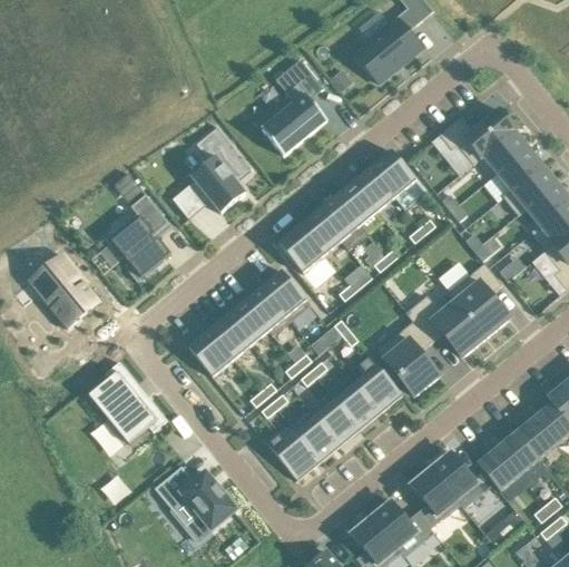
[(396,19),(354,54),(378,82),(421,47),(408,30),(433,10),(424,0),(400,0),(406,8),(394,17),(396,19)]
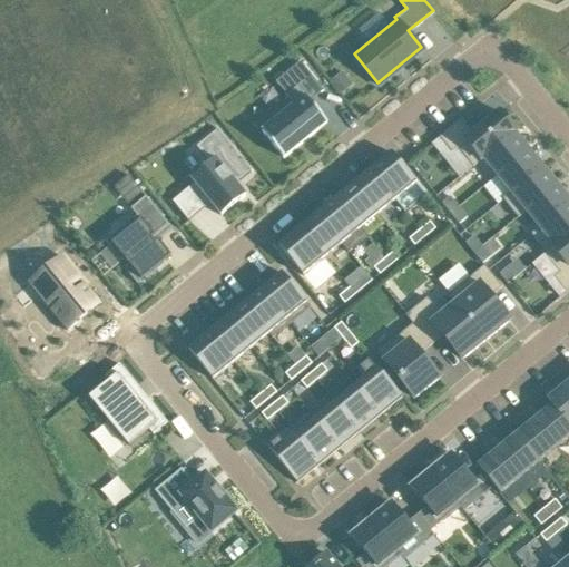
[(290,97),(272,113),(275,117),(262,128),(283,155),(326,119),(310,98),(323,88),(300,59),(275,79),(290,97)]
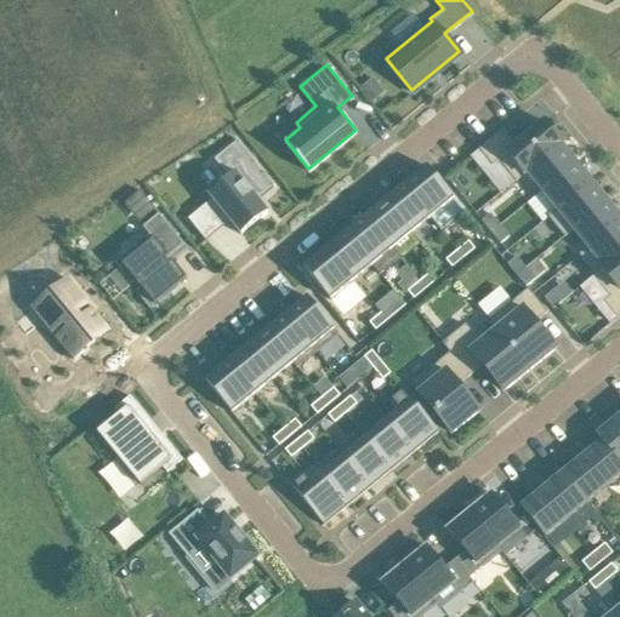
[(374,73),(363,81),(374,95),(385,86),(374,73)]
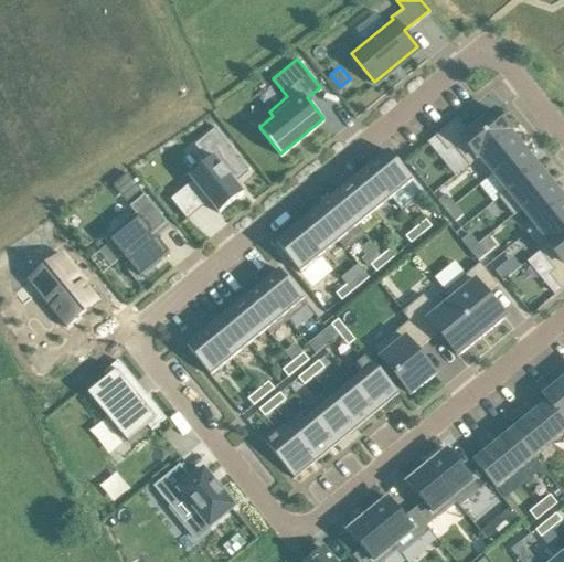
[(456,115),(435,133),(447,148),(453,144),(468,162),(478,155),(478,154),(508,128),(509,129),(511,127),(510,126),(495,107),(468,129),(456,115)]
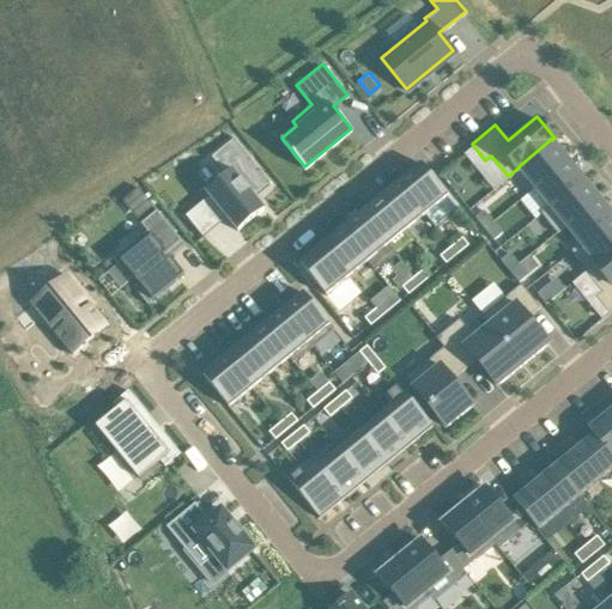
[(205,188),(237,227),(264,207),(253,194),(271,180),(232,134),(210,154),(224,172),(205,188)]
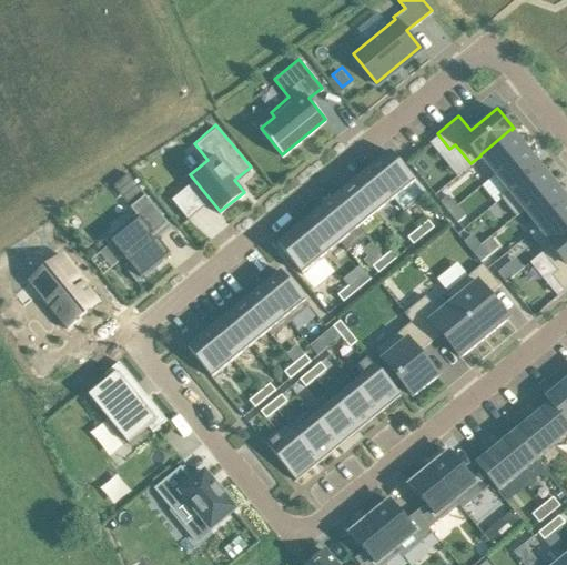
[(510,129),(481,154),(481,155),(494,172),(525,147),(512,130),(510,129)]
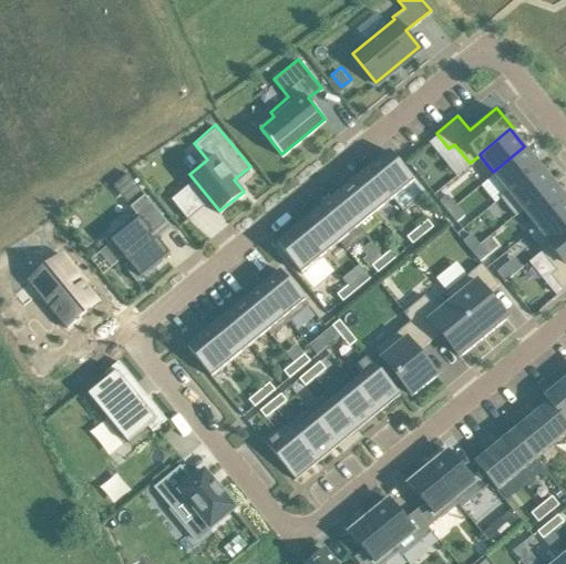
[(524,146),(493,172),(494,172),(507,188),(538,163),(525,146),(524,146)]
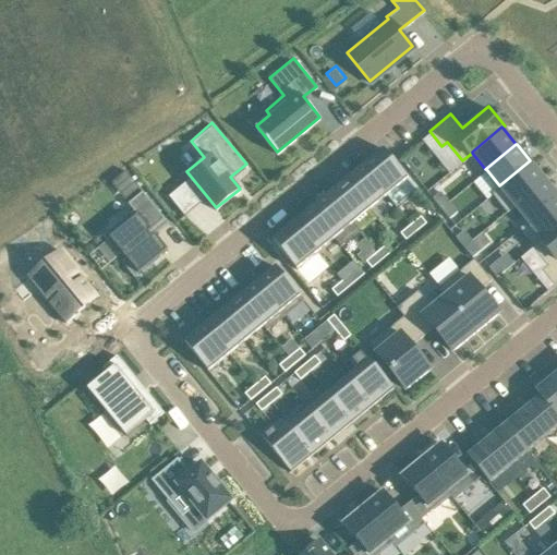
[(366,160),(362,164),(386,193),(390,190),(407,176),(383,146),(366,160)]
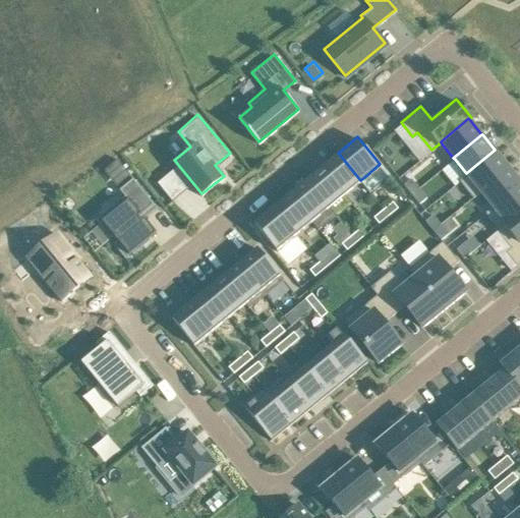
[(466,173),(458,179),(472,196),(480,190),(479,189),(508,166),(495,150),(466,173)]
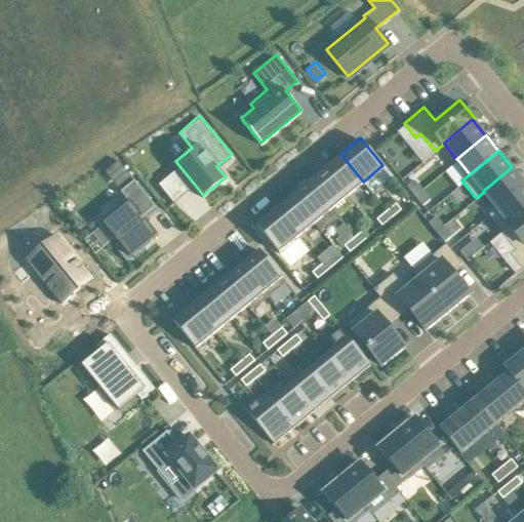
[(327,165),(324,167),(347,195),(350,193),(363,182),(340,154),(327,165)]
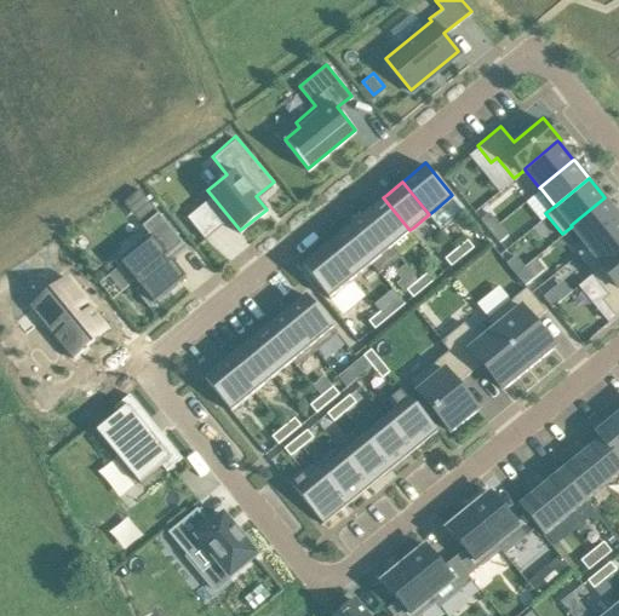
[(365,212),(364,213),(390,246),(391,245),(410,230),(383,197),(365,212)]
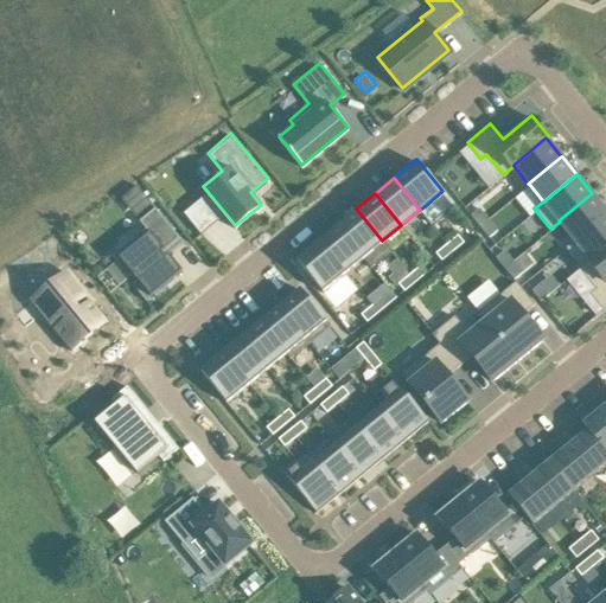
[(592,193),(559,220),(560,222),(574,238),(574,239),(605,212),(605,210),(593,194),(592,193)]
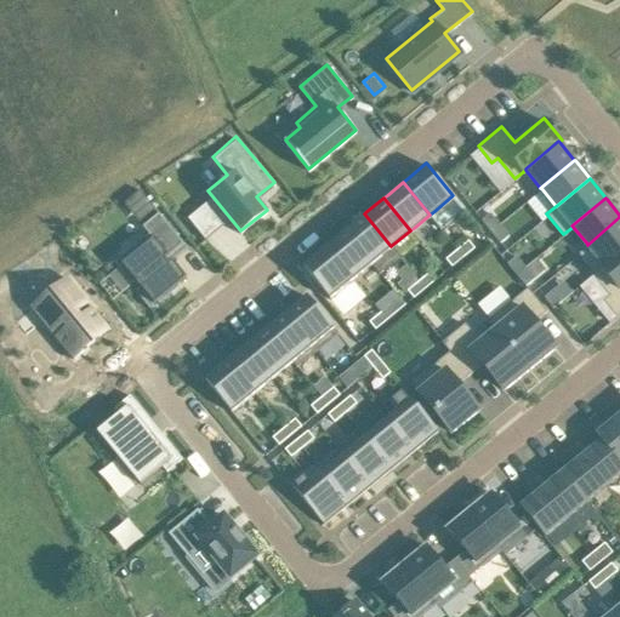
[(490,229),(499,222),(489,210),(481,218),(490,229)]
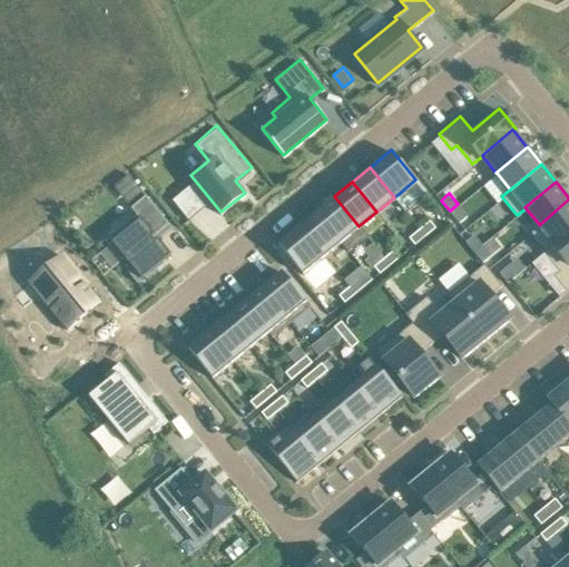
[(150,235),(167,222),(144,194),(129,206),(135,213),(106,236),(110,241),(106,245),(119,261),(124,257),(127,262),(123,265),(135,282),(143,275),(145,277),(156,269),(154,266),(169,254),(156,237),(154,240),(150,235)]
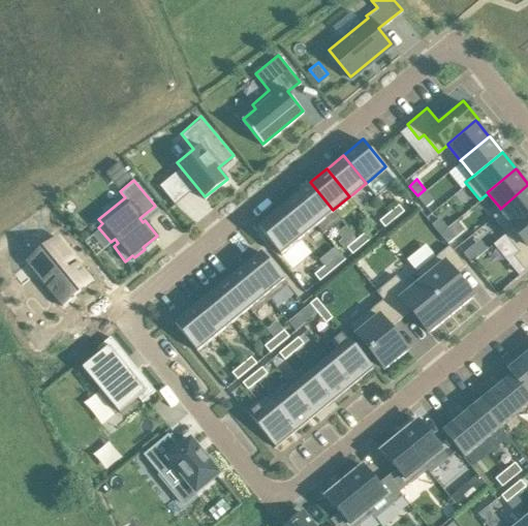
[(310,182),(293,195),(316,223),(322,231),(340,217),(334,209),(333,210),(310,182)]
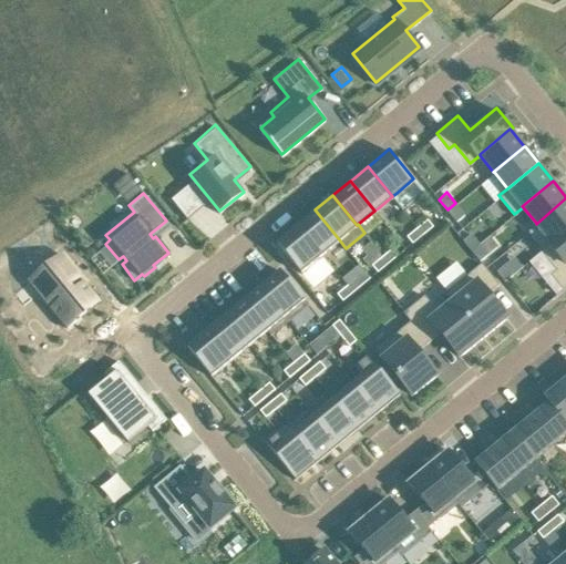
[(536,223),(527,229),(542,247),(543,248),(565,228),(565,198),(536,224),(536,223)]
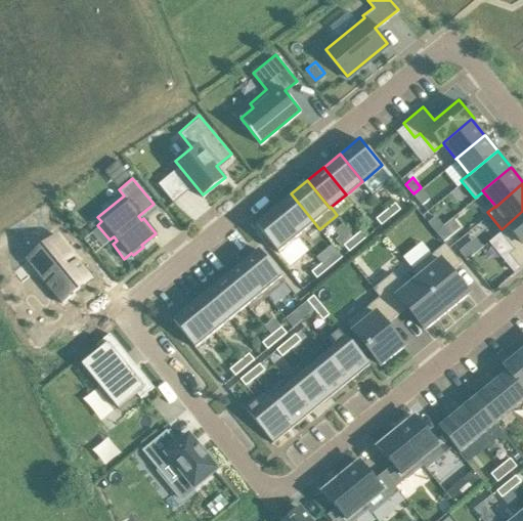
[(421,187),(413,193),(421,203),(429,197),(421,187)]
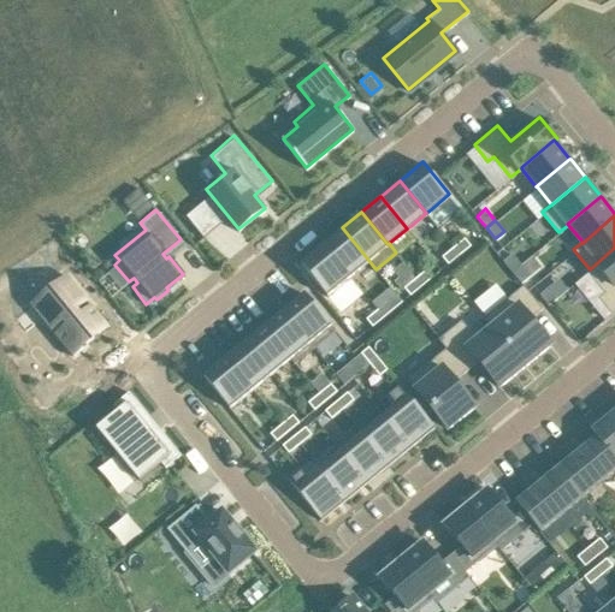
[(342,229),(324,243),(349,275),(368,260),(342,227),(342,229)]
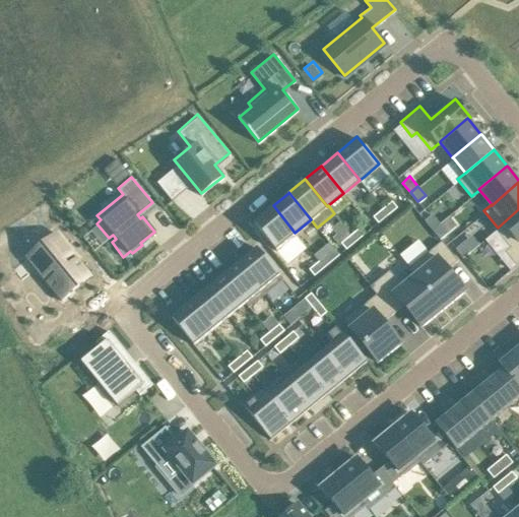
[(382,207),(387,213),(396,205),(391,199),(382,207)]
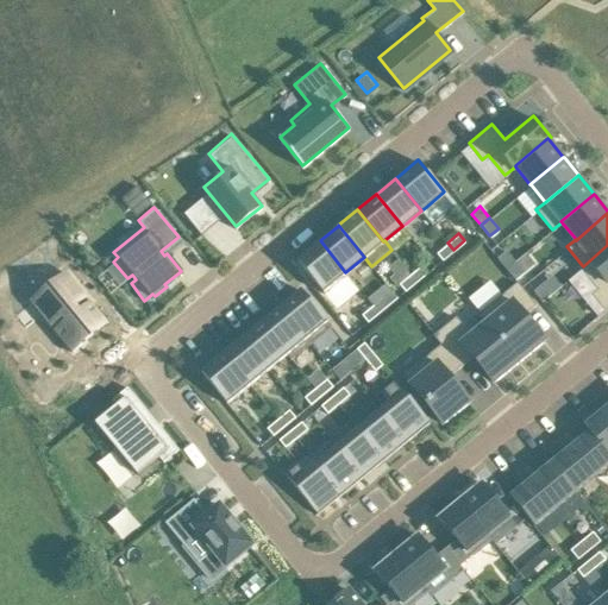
[(317,243),(296,259),(323,291),(343,275),(345,272),(320,240),(317,243)]
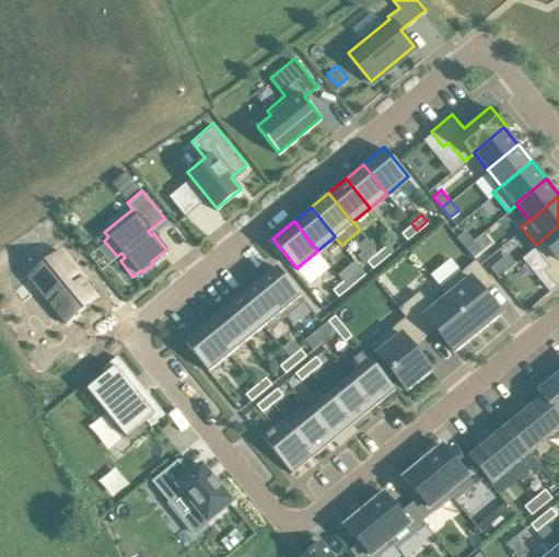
[(417,230),(411,223),(400,232),(407,239),(417,230)]
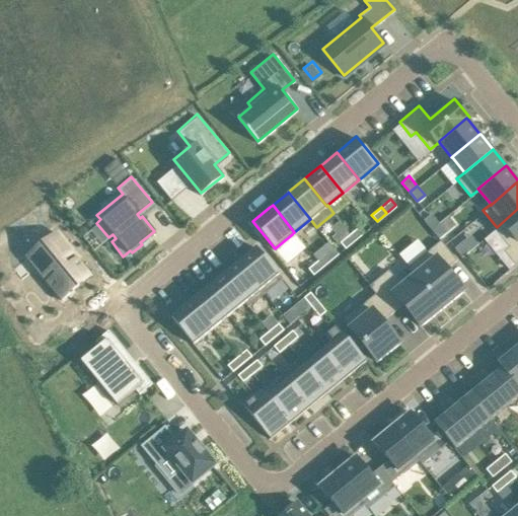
[(496,226),(494,228),(506,242),(508,245),(503,249),(515,264),(517,261),(517,209),(497,227),(496,226)]
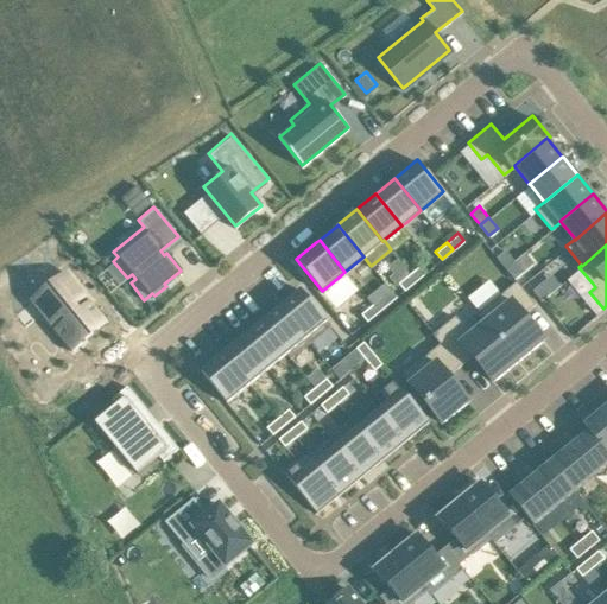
[(505,266),(513,259),(505,248),(495,255),(505,266)]
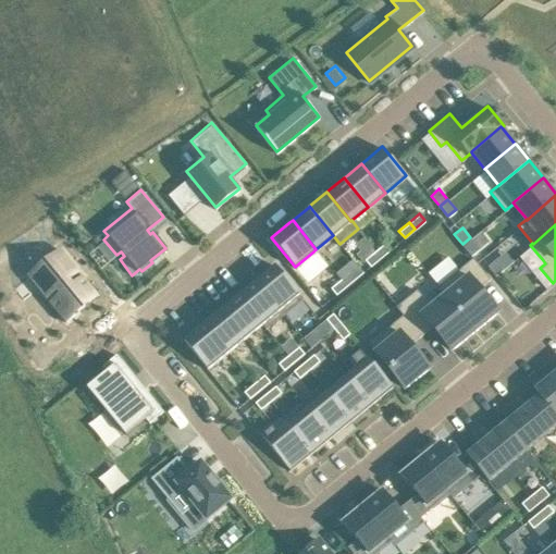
[(462,244),(471,255),(479,248),(470,237),(462,244)]
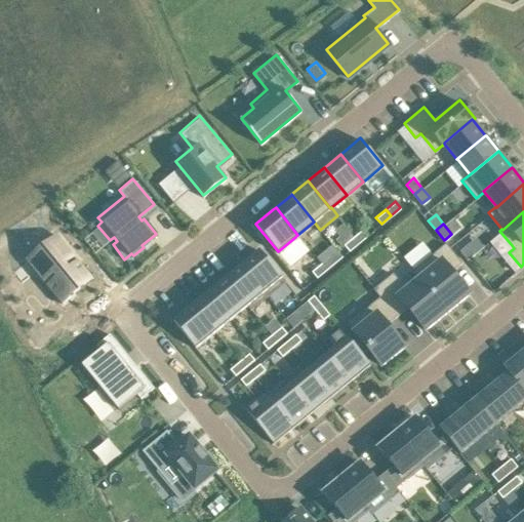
[(353,236),(358,242),(368,234),(363,228),(353,236)]
